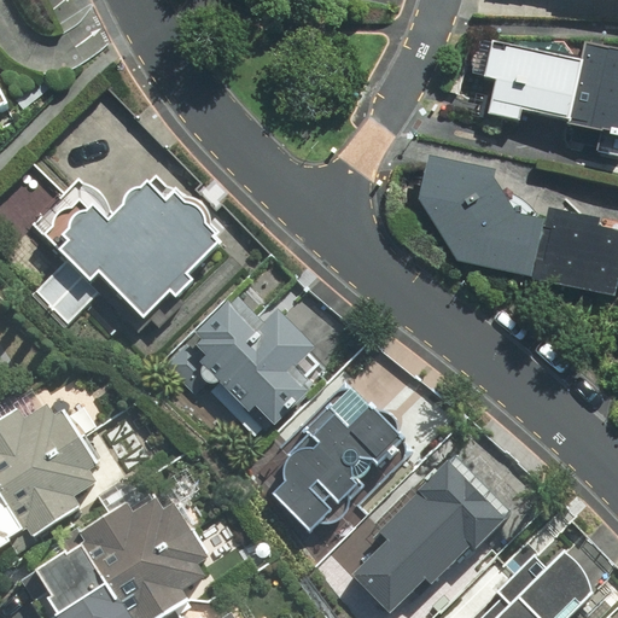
[(579,63),(494,42),(484,80),(495,83),(488,116),(519,124),(522,114),(594,135),(593,152),(617,159),(617,50),(584,45),(579,63)]
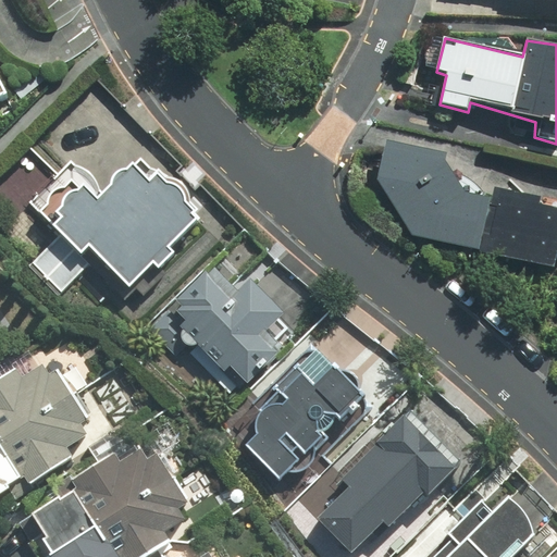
[(0,77),(0,107),(12,100),(0,77)]
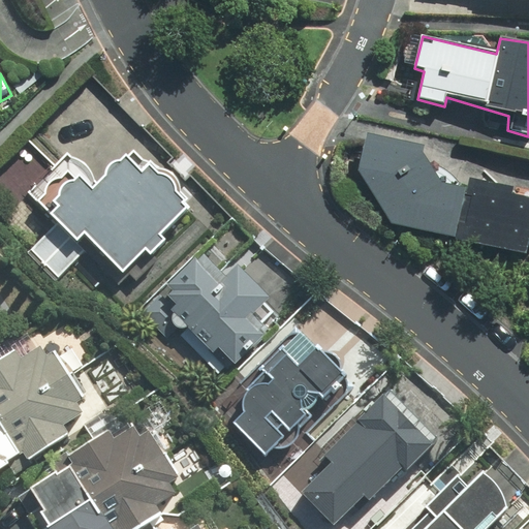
[(426,148),(368,133),(358,173),(393,223),(453,241),(465,190),(440,185),(422,153),(426,148)]
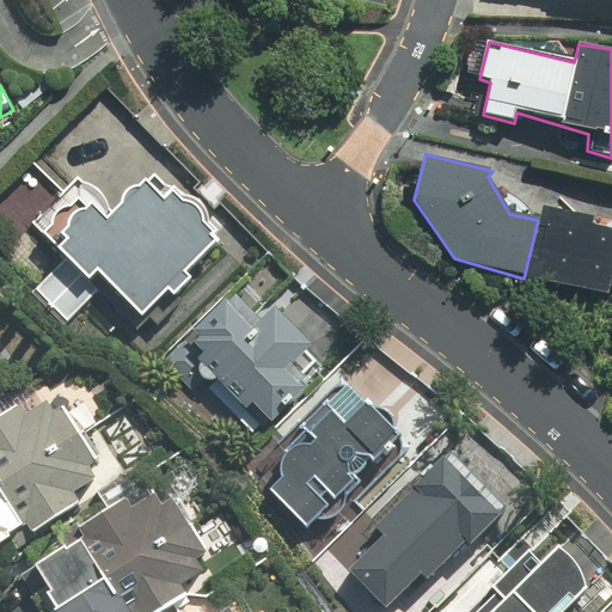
[(165,201),(142,179),(105,218),(91,204),(86,209),(79,209),(74,213),(71,218),(68,226),(61,232),(65,236),(55,246),(89,280),(98,270),(144,313),(170,288),(175,293),(191,276),(187,270),(216,239),(210,234),(215,228),(207,220),(204,212),(200,201),(190,197),(183,197),(176,190),(165,201)]
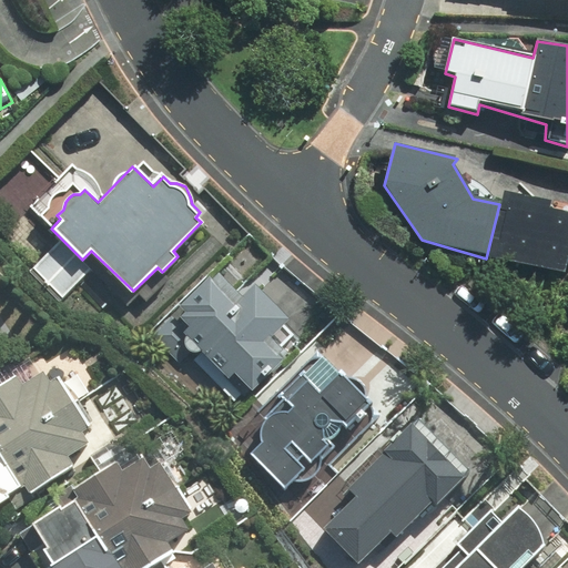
[(549,202),(504,192),(486,259),(565,279),(567,261),(567,213),(548,209),(549,202)]
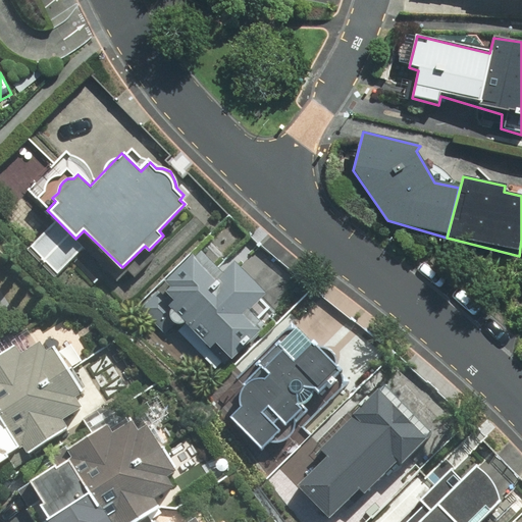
[(272,306),(203,240),(148,297),(217,363),(272,306)]
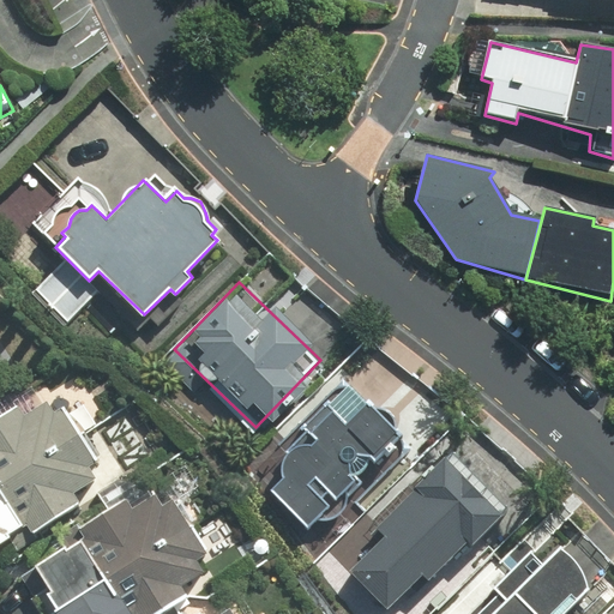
[(275,504),(315,552),(416,451),(350,385),(338,397),(339,398),(294,440),(275,504)]
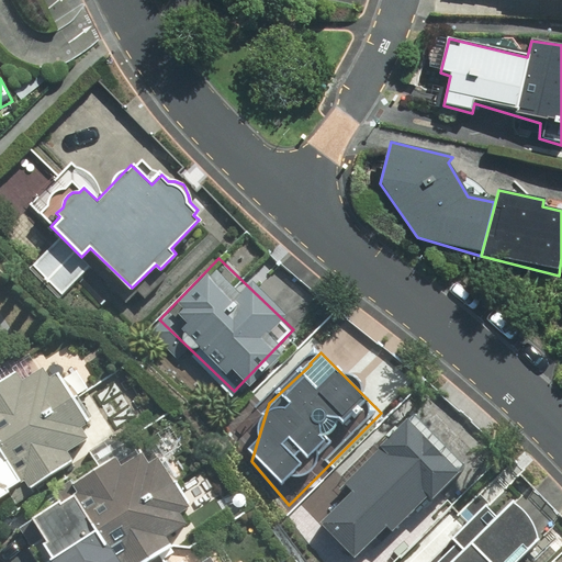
[(0,384),(0,518),(89,460),(102,423),(53,370),(15,374),(0,384)]
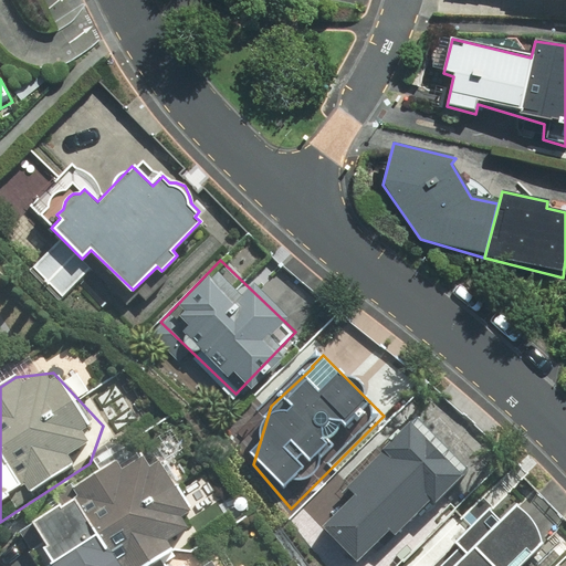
[(321,535),(348,565),(366,565),(463,478),(411,422),(342,489),(321,535)]
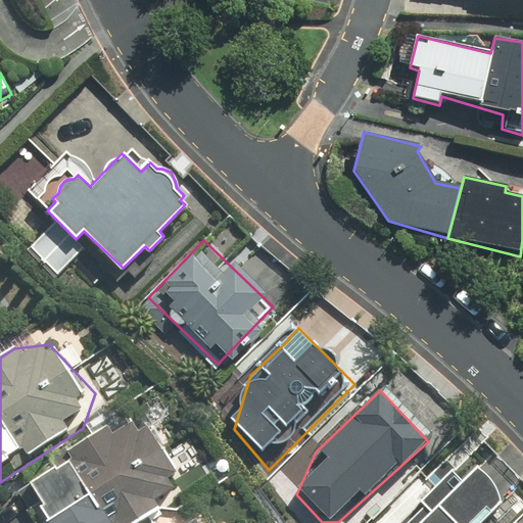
[(22,481),(49,522),(137,522),(158,509),(177,475),(147,428),(109,425),(22,481)]
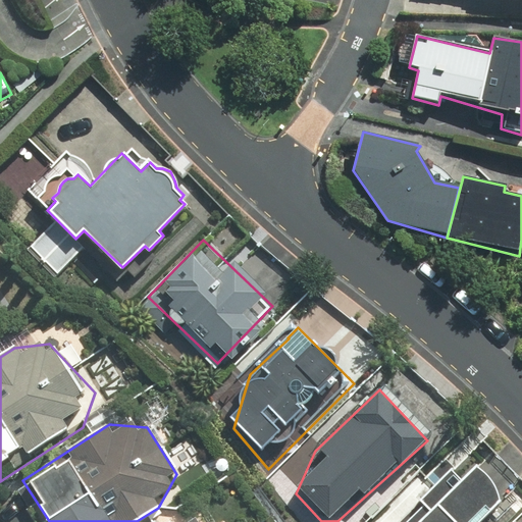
[(497,486),(487,474),(469,462),(399,521),(475,521),(502,501),(497,486)]
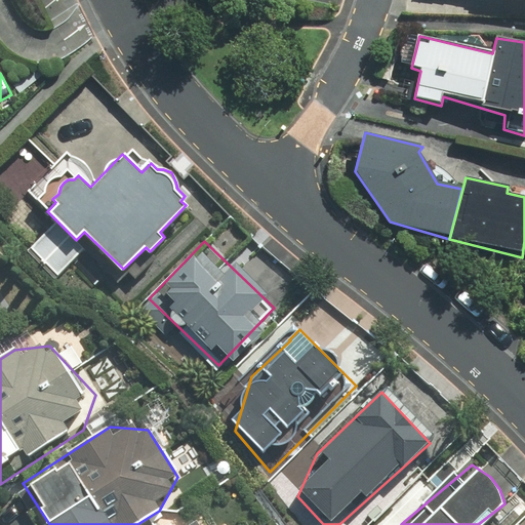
All buildings are outlined.
